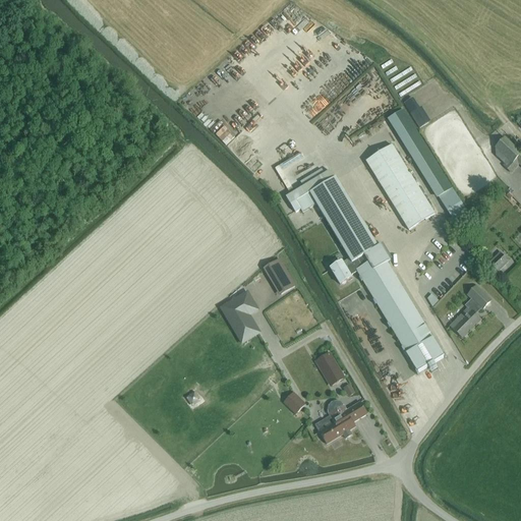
[(420,129),(432,122),(417,96),(405,103),(420,129)]
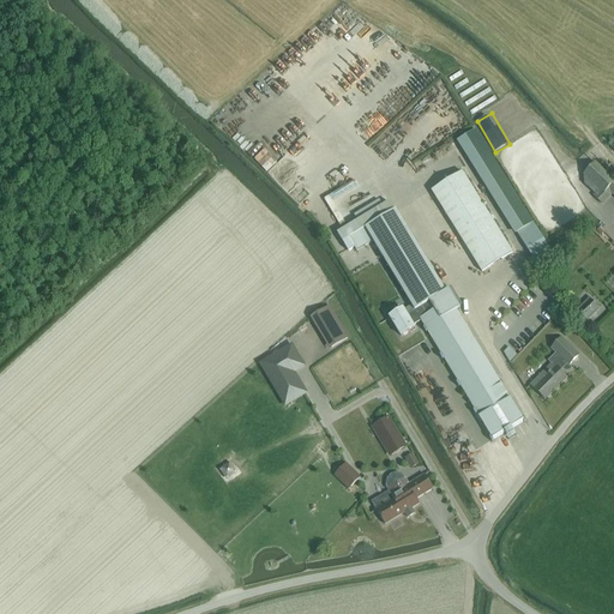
[(599,187),(591,194),(603,205),(612,196),(613,197),(613,179),(609,175),(608,178),(594,164),(584,175),(599,187)]
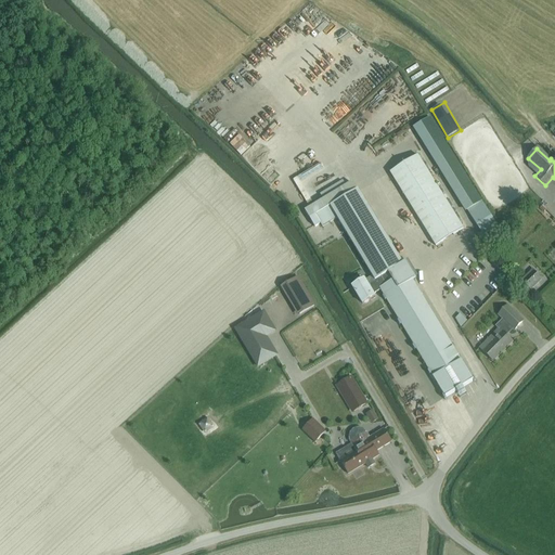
[(390,172),(436,246),(463,229),(417,156),(390,172)]
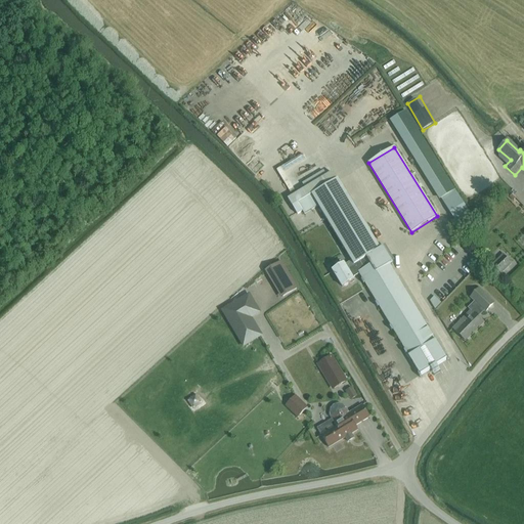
[(332,173),(330,174),(322,163),(281,188),(288,200),(297,215),(303,212),(298,204),(312,195),(354,265),(347,269),(344,264),(333,271),(342,288),(354,280),(353,278),(359,274),(421,376),(446,360),(338,179),(336,180),(332,173)]
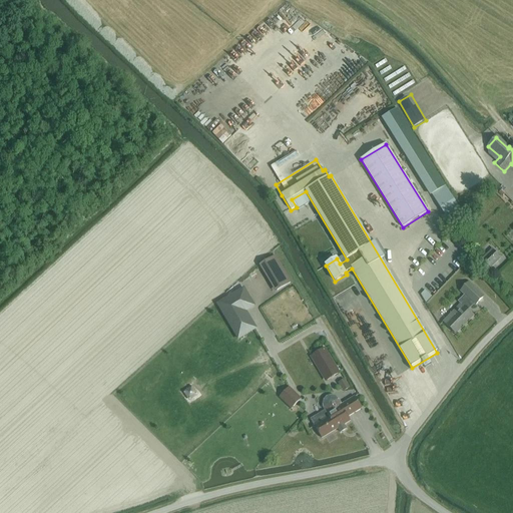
[(492,249),(481,260),(490,269),(501,259),(492,249)]
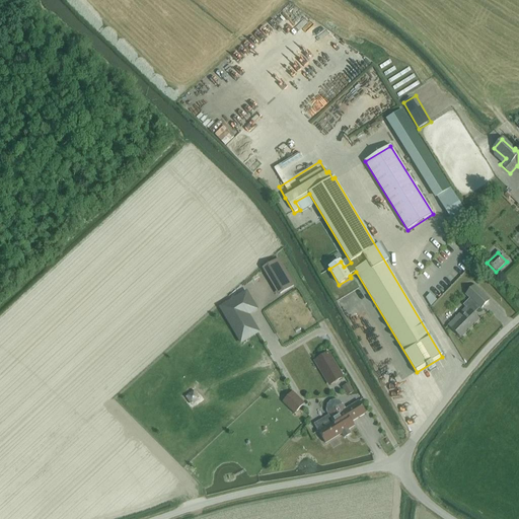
[(281,257),(264,268),(280,296),(297,286),(281,257)]
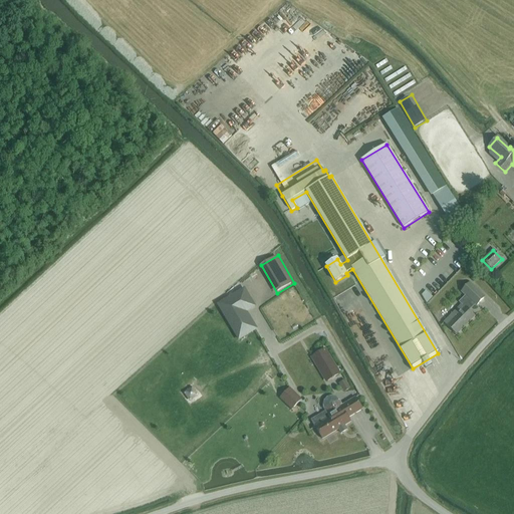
[(470,283),(462,292),(466,295),(459,302),(461,305),(445,322),(456,334),(474,316),(468,311),(475,304),(476,306),(484,297),(470,283)]
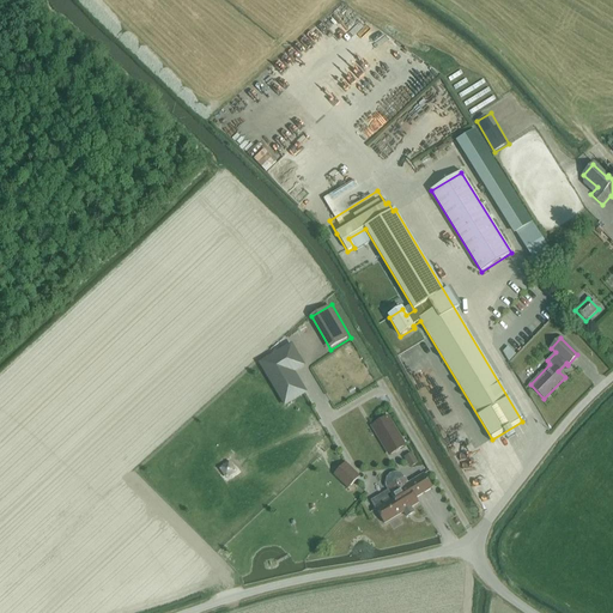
[(293,372),(303,366),(291,345),(260,363),(285,405),(305,393),(293,372)]
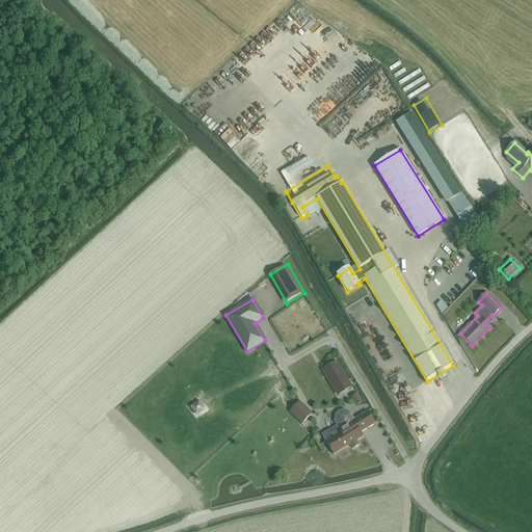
[(437,306),(445,312),(449,308),(443,301),(437,306)]
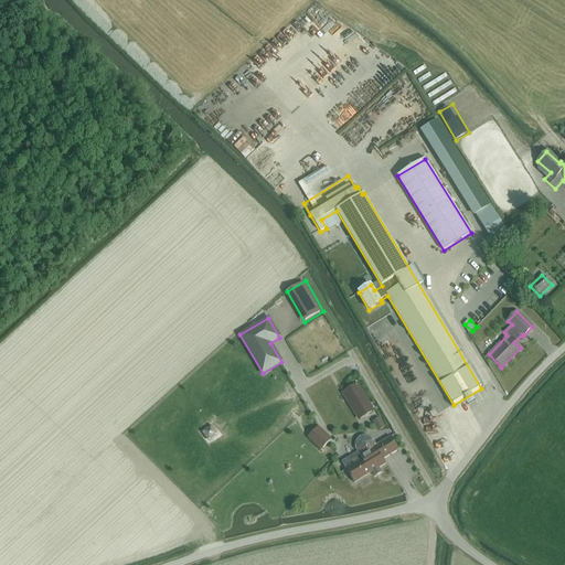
[(376,426),(385,420),(370,394),(361,400),(376,426)]
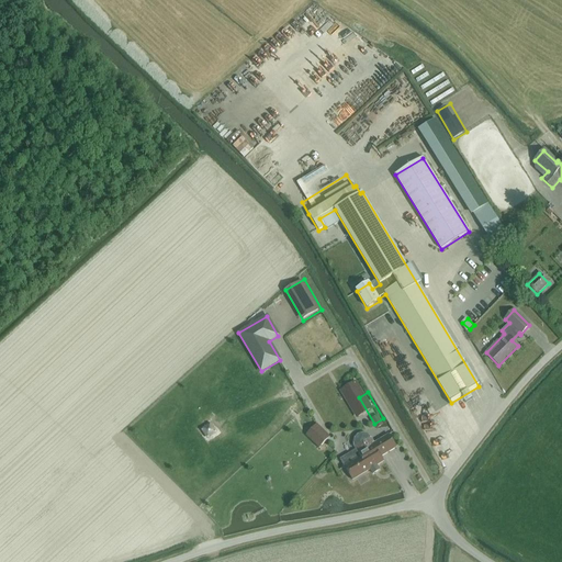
[(319,449),(330,437),(317,425),(305,437),(319,449)]
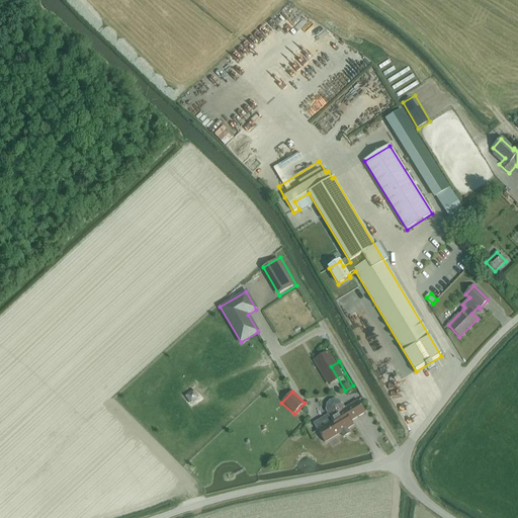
[(328,411),(329,412),(328,413),(333,422),(318,431),(325,442),(354,425),(351,421),(365,413),(358,401),(344,410),(341,405),(340,405),(340,404),(339,403),(338,403),(338,402),(336,402),(335,401),(333,401),(332,402),(331,402),(330,402),(330,403),(329,403),(328,404),(328,405),(328,406),(327,407),(327,408),(327,409),(328,410),(328,411)]
